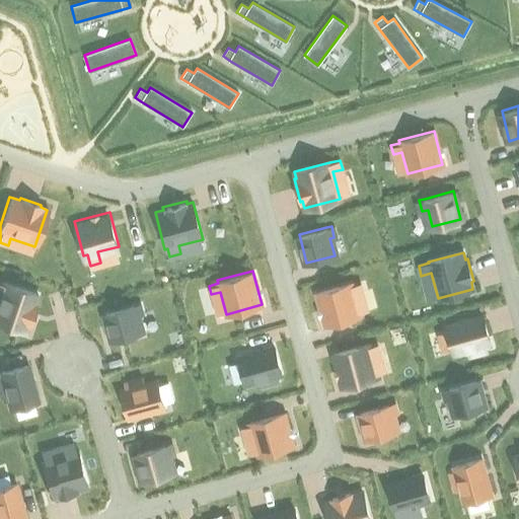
[(0,282),(0,322),(22,330),(23,324),(26,325),(34,301),(31,301),(35,291),(1,280),(0,283),(0,282)]
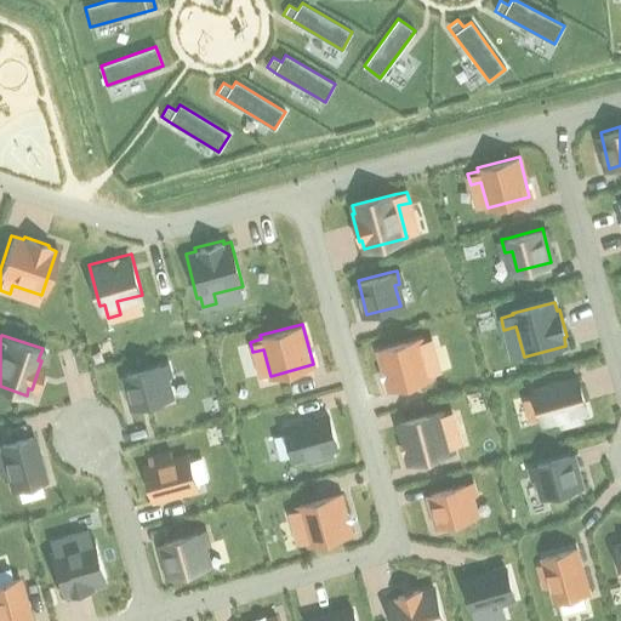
[(422,341),(380,352),(389,388),(431,377),(425,352),(434,349),(432,340),(422,342),(422,341)]
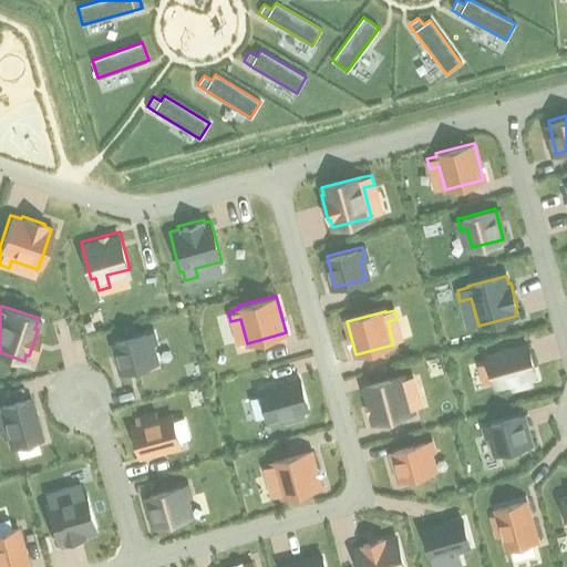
[(146,332),(115,340),(123,371),(154,362),(150,344),(154,342),(151,331),(146,332)]
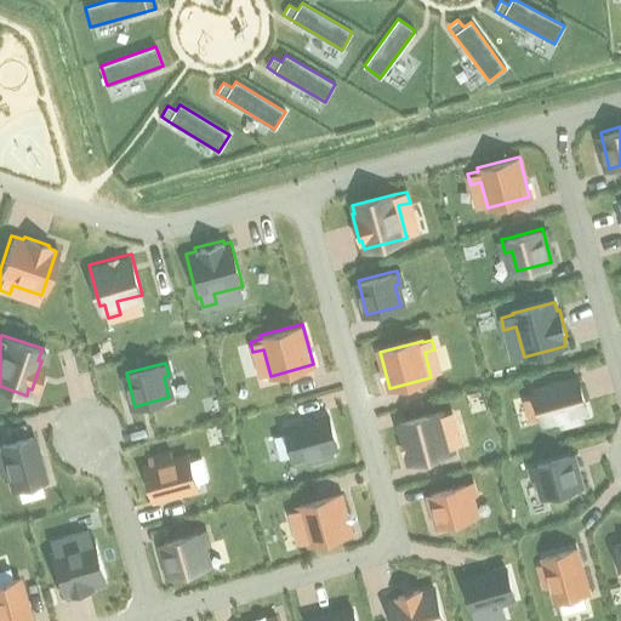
[(577,375),(531,387),(541,423),(587,411),(577,375)]
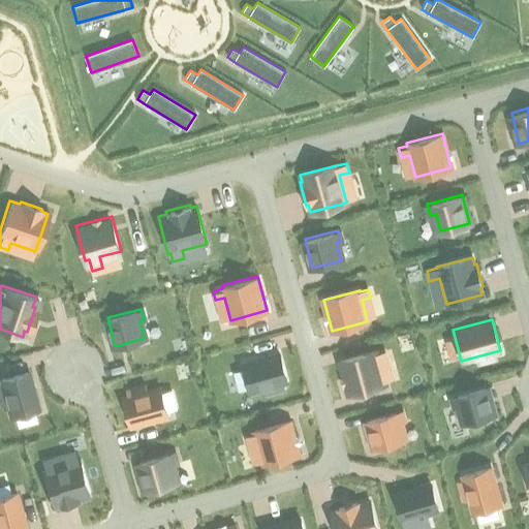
[(376,349),(340,359),(349,393),(384,383),(379,361),(386,359),(384,349),(376,351),(376,349)]
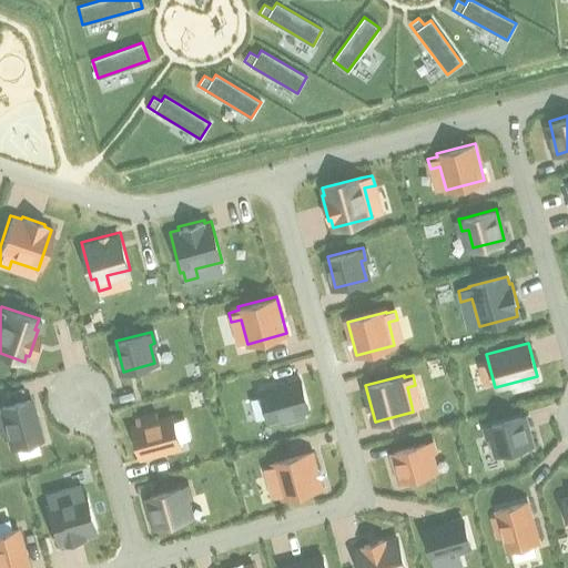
[(300,377),(261,387),(270,421),(283,416),(285,423),(305,417),(303,412),(308,411),(300,377)]
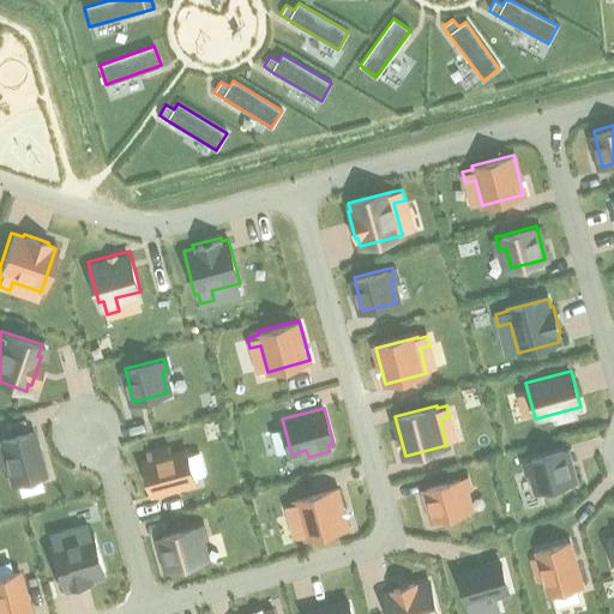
[(2,444),(0,444),(0,469),(8,468),(12,483),(42,475),(30,431),(0,438),(2,444)]
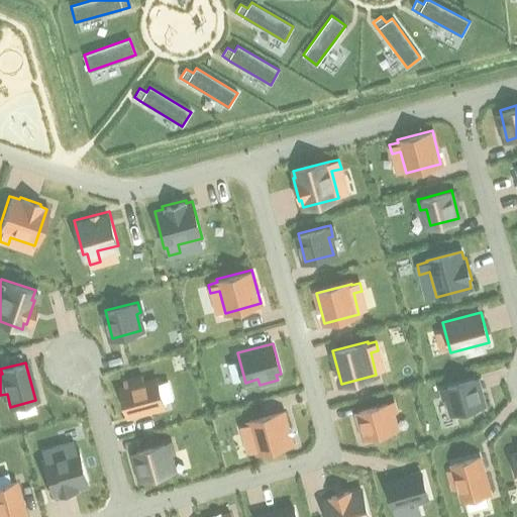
[(124,386),(120,387),(127,416),(165,406),(157,377),(142,381),(140,374),(123,379),(124,386)]
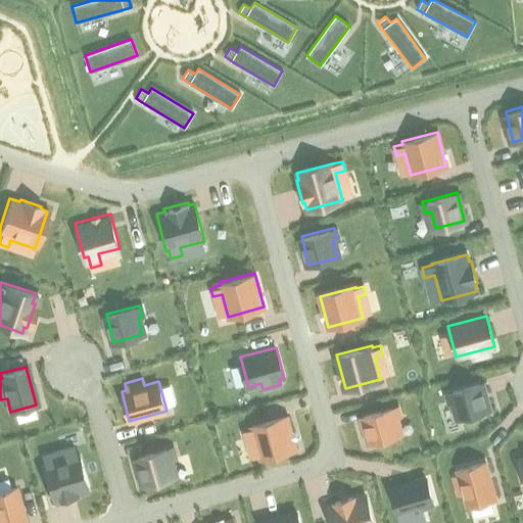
[(452,390),(446,391),(448,402),(454,401),(459,418),(487,411),(480,382),(452,390)]
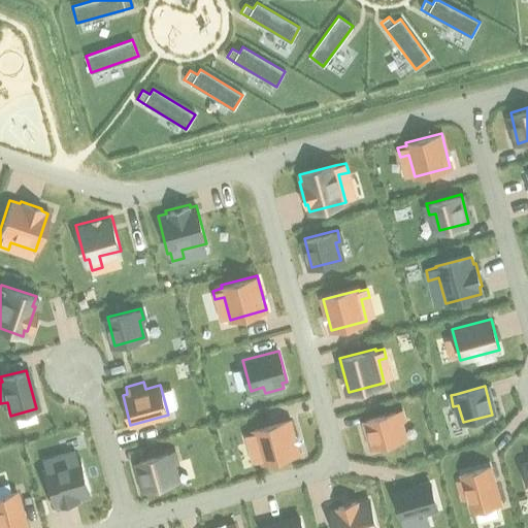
[(395,410),(365,419),(372,447),(402,438),(398,422),(402,421),(399,409),(395,410)]
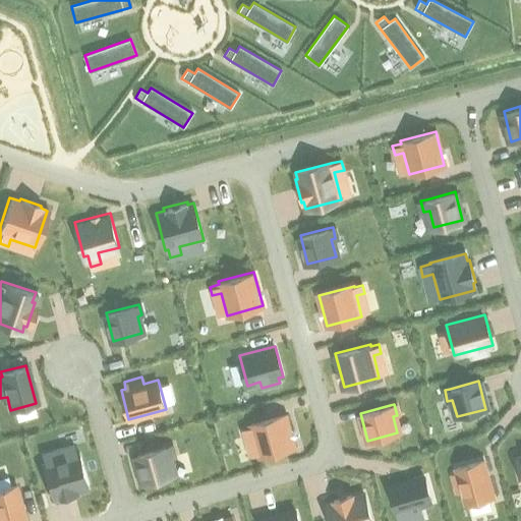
[(251,425),(241,427),(243,437),(253,433),(259,456),(295,447),(286,413),(250,422),(251,425)]
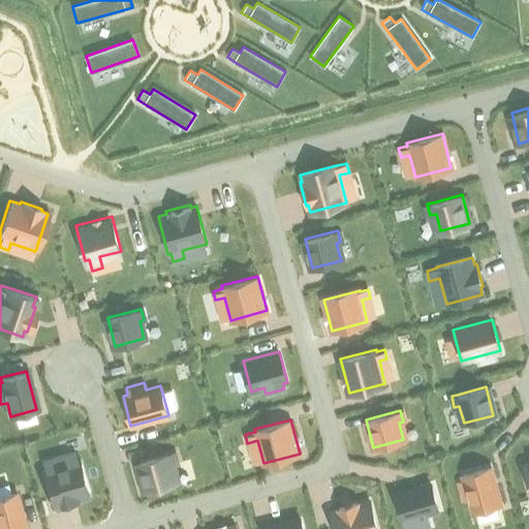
[(67,462),(42,468),(53,505),(59,503),(59,505),(79,500),(79,498),(90,495),(80,459),(76,460),(74,449),(64,453),(67,462)]
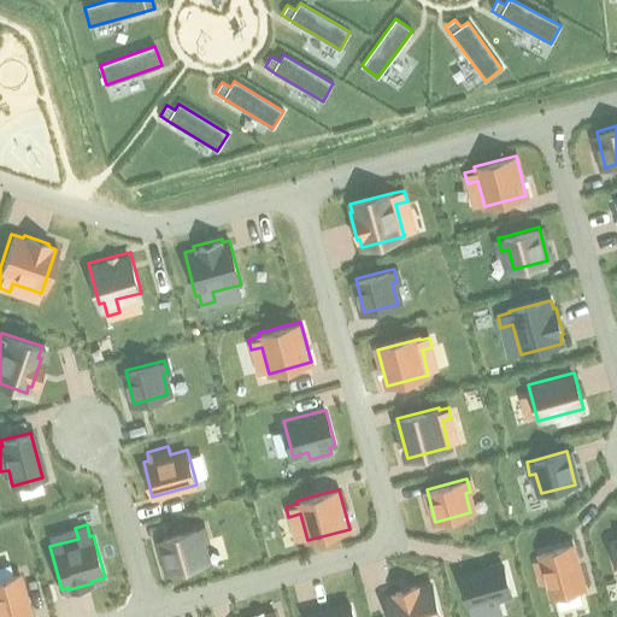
[(199,527),(157,538),(166,571),(209,560),(204,541),(209,540),(205,526),(199,527)]
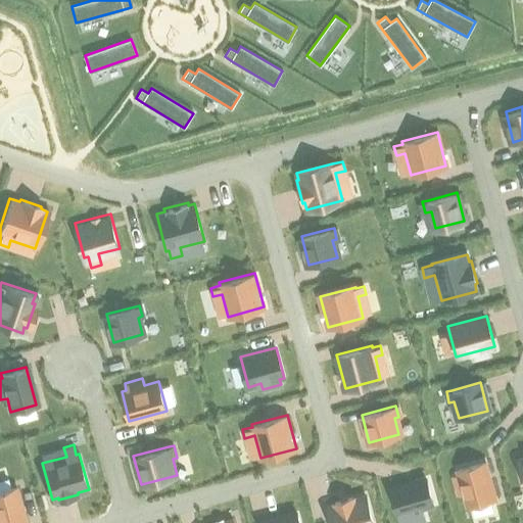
[(460,475),(456,476),(460,493),(465,492),(468,506),(493,498),(483,462),(459,468),(460,475)]
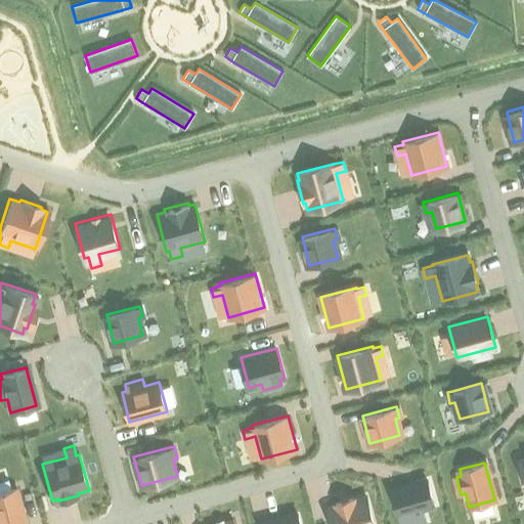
[(427,477),(391,486),(399,517),(415,513),(418,523),(426,520),(424,511),(435,508),(427,477)]
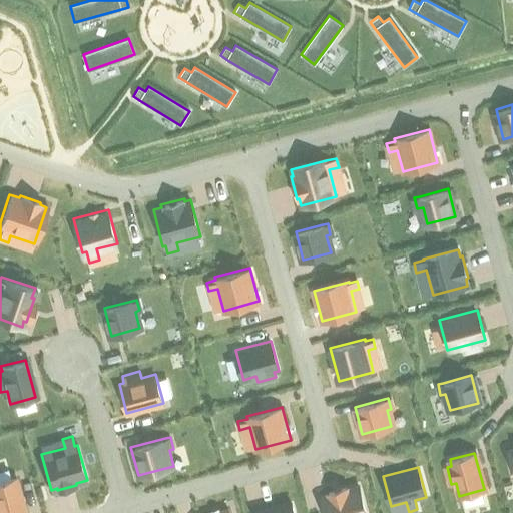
[(14,478),(0,482),(0,512),(20,512),(25,512),(14,478)]
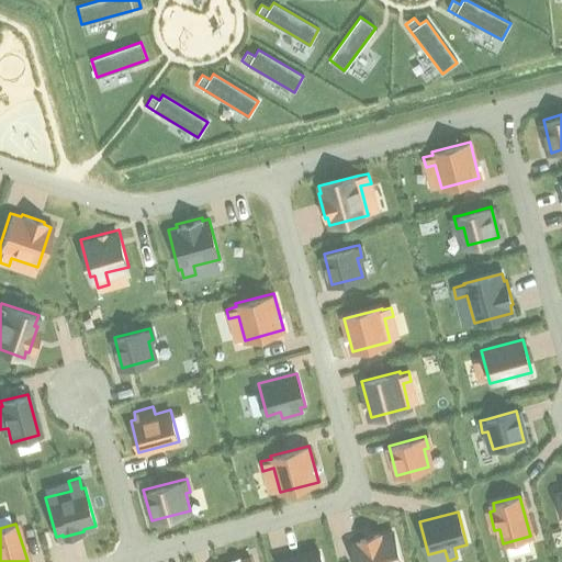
[(357,540),(353,541),(358,561),(400,561),(392,530),(382,534),(382,530),(356,537),(357,540)]
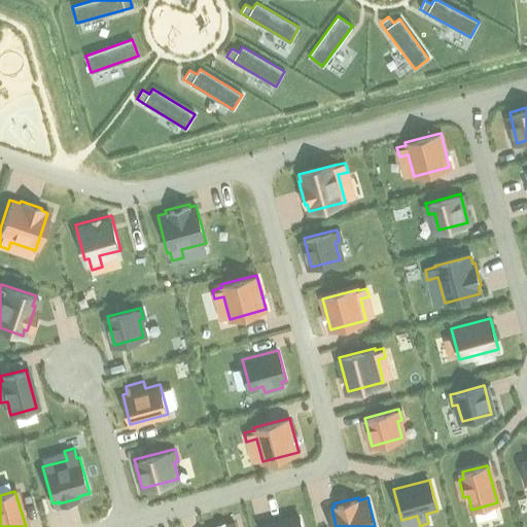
[(302,526),(299,513),(262,522),(262,526),(302,526)]
